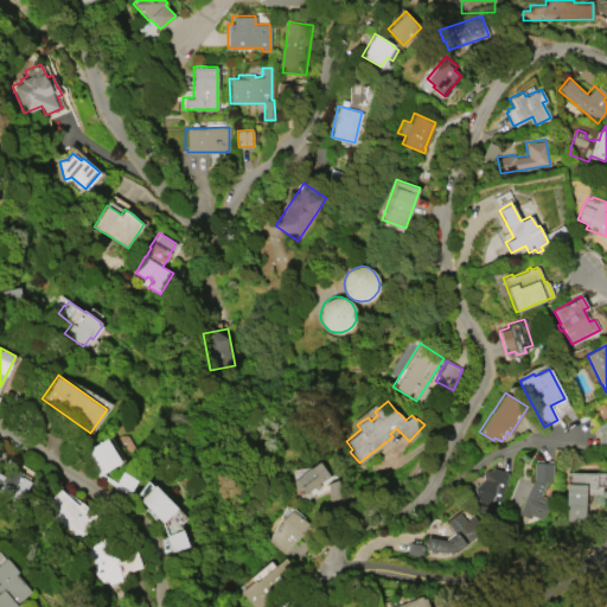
[(102,473),(115,481),(122,471),(136,479),(128,494),(97,475),(83,452),(107,438),(121,461),(102,473)]
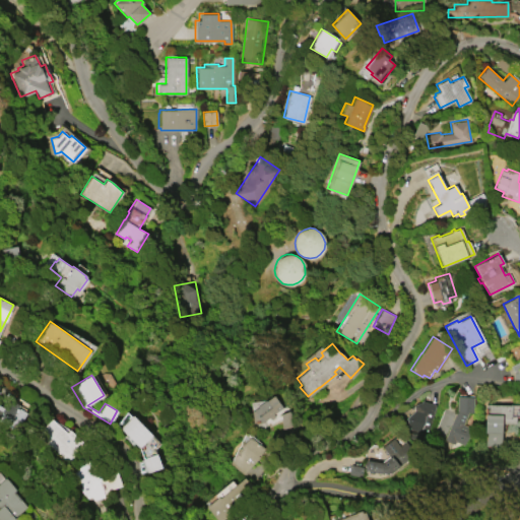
[(282,406),(272,413),(274,416),(270,419),(268,417),(261,421),(252,423),(251,411),(257,406),(265,399),(266,400),(273,395),(282,406)]
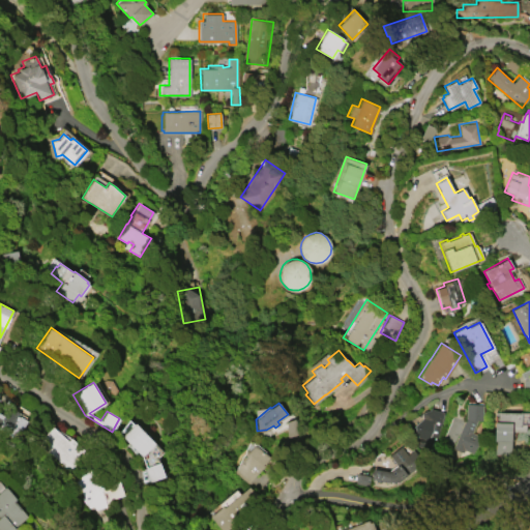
[(465,416),(466,404),(482,404),(481,419),(476,419),(471,432),(480,436),(473,453),(463,449),(462,452),(451,448),(452,446),(441,441),(451,415),(463,420),(465,416)]
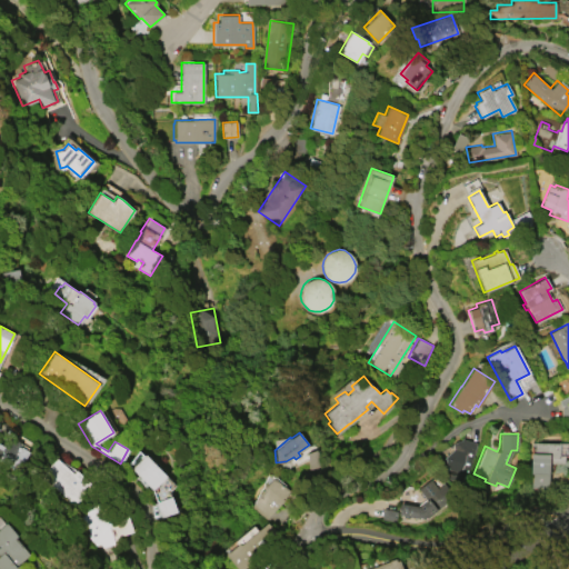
[(476,442),(466,481),(446,477),(446,470),(447,469),(443,457),(452,449),(452,443),(458,440),(459,440),(460,438),(476,442)]
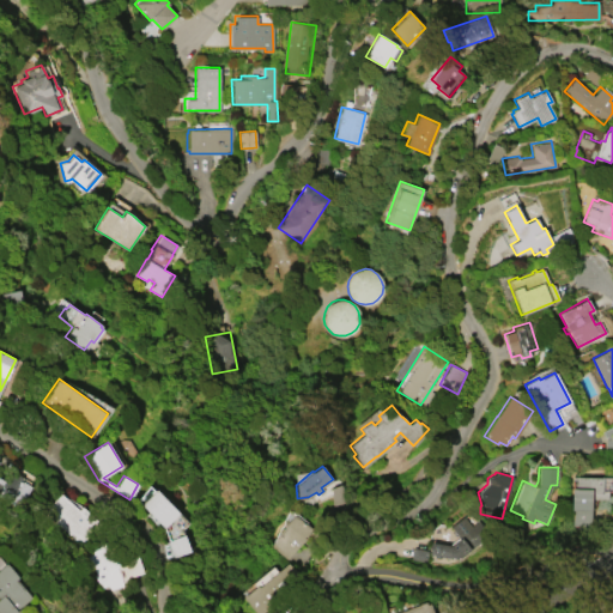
[(571,487),(574,487),(574,477),(602,477),(602,490),(607,490),(607,498),(593,498),(593,511),(590,511),(590,526),(571,526),(571,509),(571,487)]
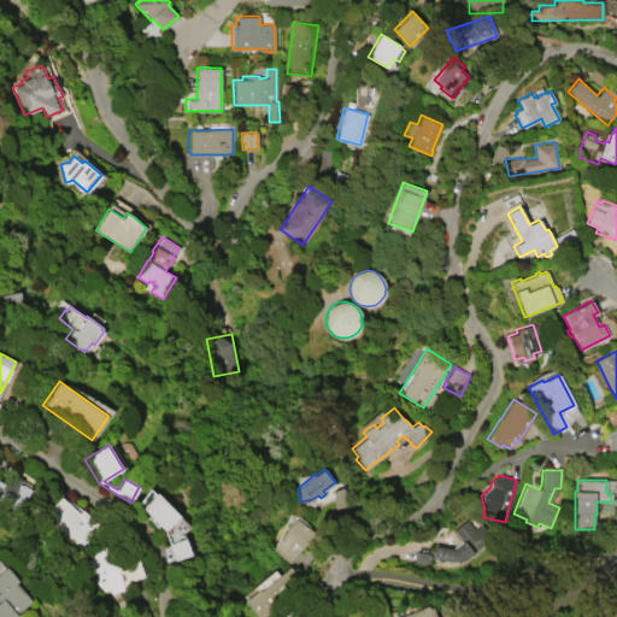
[(338,511),(351,506),(342,487),(330,492),(338,511)]
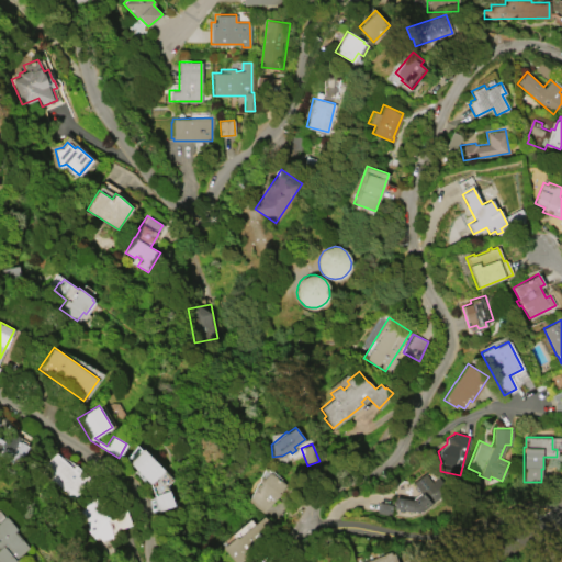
[(130,462),(143,449),(164,470),(150,483),(130,462)]
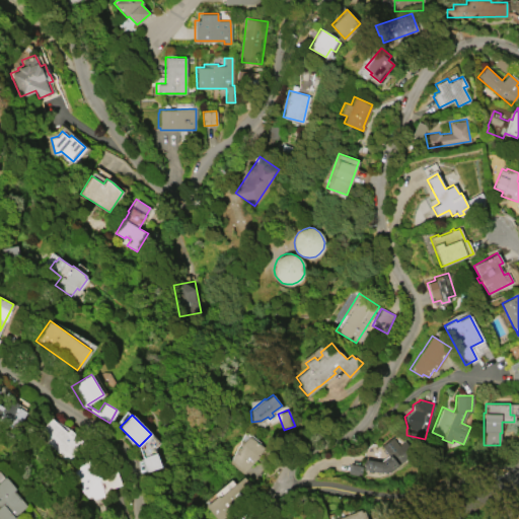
[(69,429),(79,437),(76,441),(81,446),(68,461),(34,432),(43,423),(45,424),(50,417),(67,431),(69,429)]
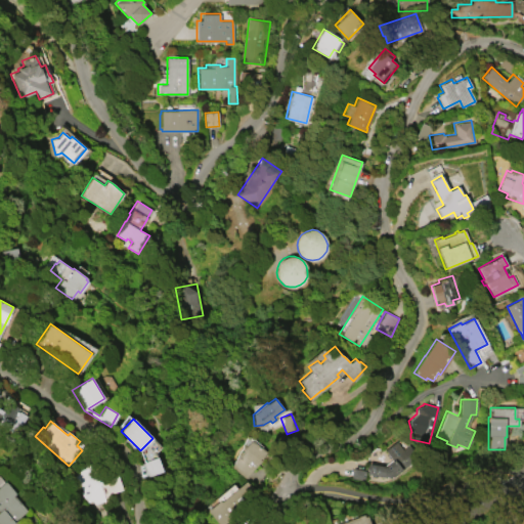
[(245,478),(230,466),(242,448),(251,439),(266,451),(261,461),(245,478)]
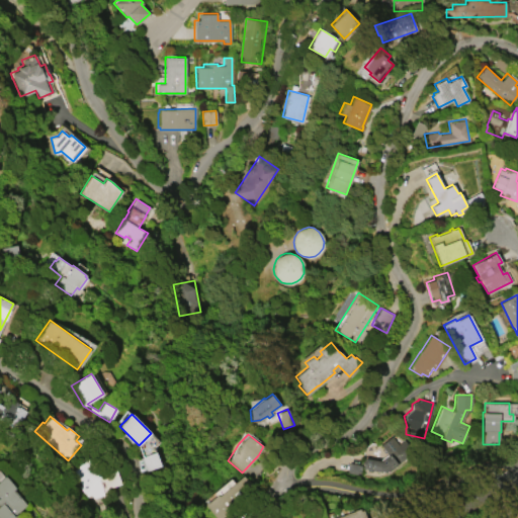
[(380,460),(387,454),(379,444),(391,436),(397,444),(404,439),(413,451),(397,463),(386,471),(362,467),(363,457),(380,460)]
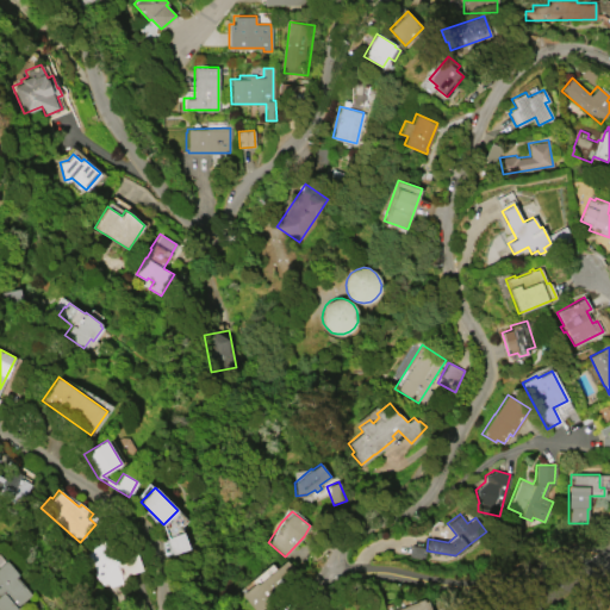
[(166,537),(182,531),(190,548),(173,554),(166,537)]
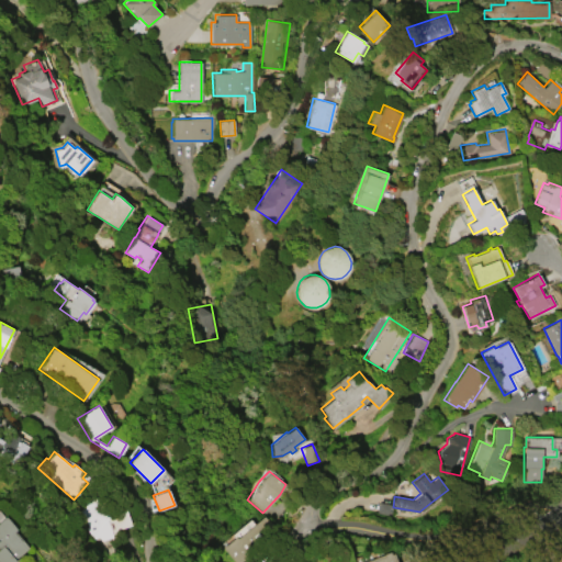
[(124,499),(132,525),(112,530),(114,537),(90,543),(81,512),(124,499)]
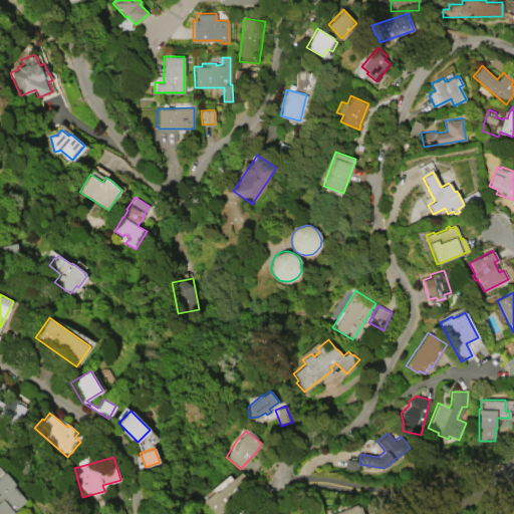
[(358,461),(356,471),(344,469),(346,459),(358,461)]
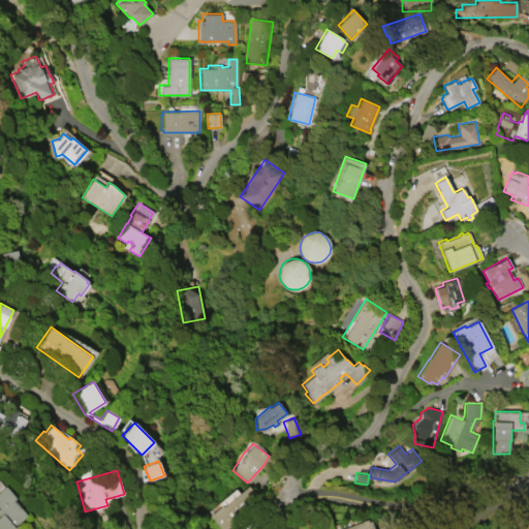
[(14,528),(0,528),(0,491),(6,486),(17,497),(14,499),(28,515),(14,526),(17,528),(14,528)]
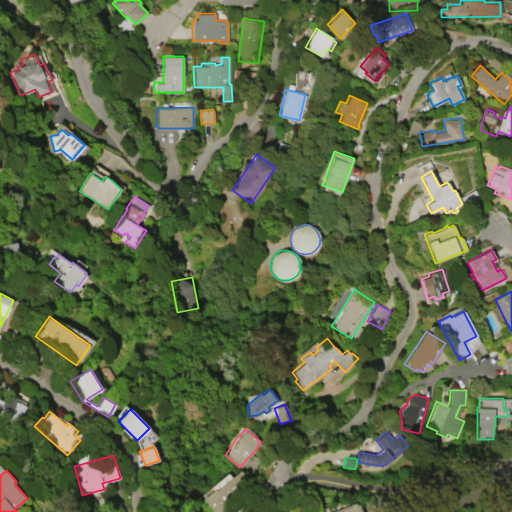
[(202,497),(212,511),(213,511),(252,485),(241,470),(202,497)]
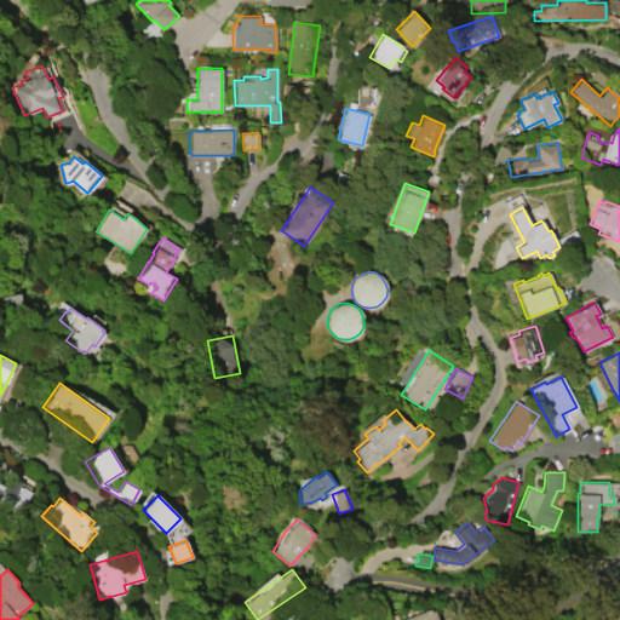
[(399,619),(436,606),(441,619),(399,619)]
